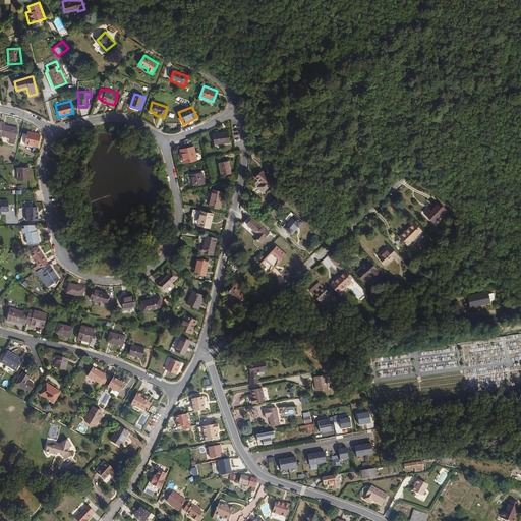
[(13,145),(16,128),(4,125),(5,121),(1,120),(0,123),(0,137),(1,138),(2,136),(9,137),(8,142),(13,145)]
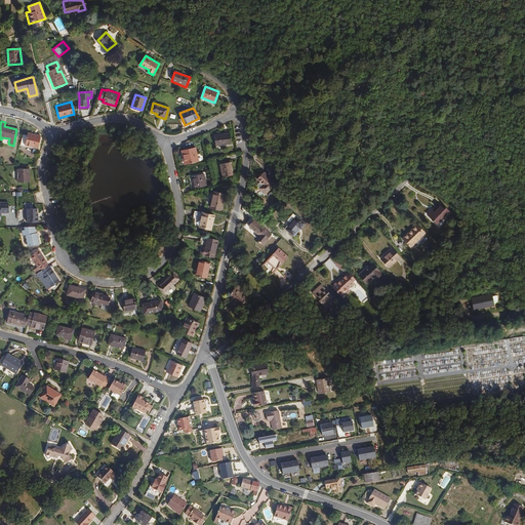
[(37,149),(40,135),(27,132),(27,134),(24,134),(21,145),(37,149)]
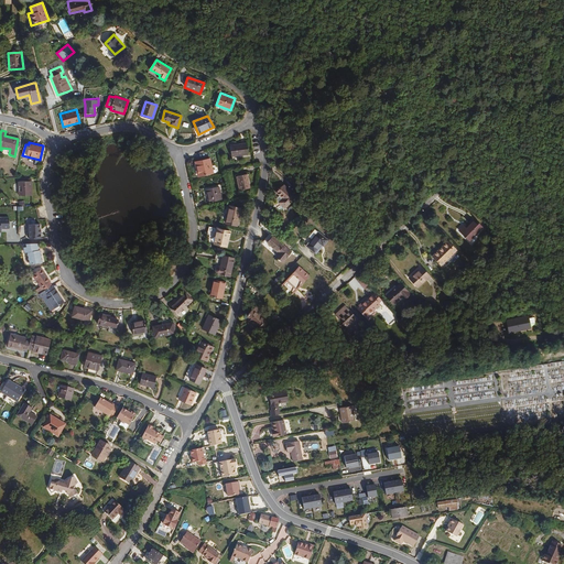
[(248,154),(247,143),(230,144),(231,155),(248,154)]
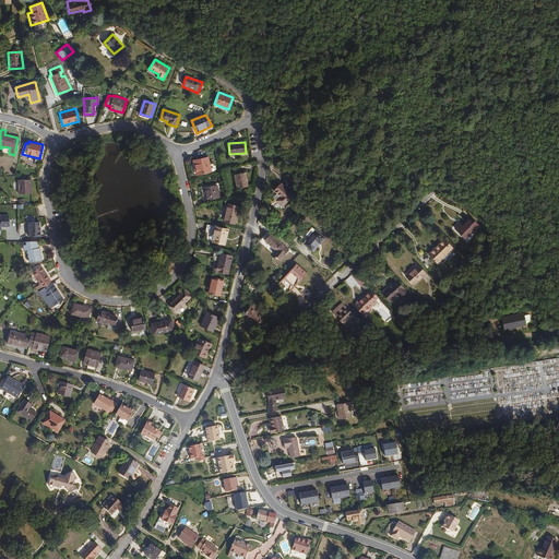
[(209,157),(206,157),(193,161),(195,175),(195,176),(210,173),(210,171),(212,171),(209,157)]
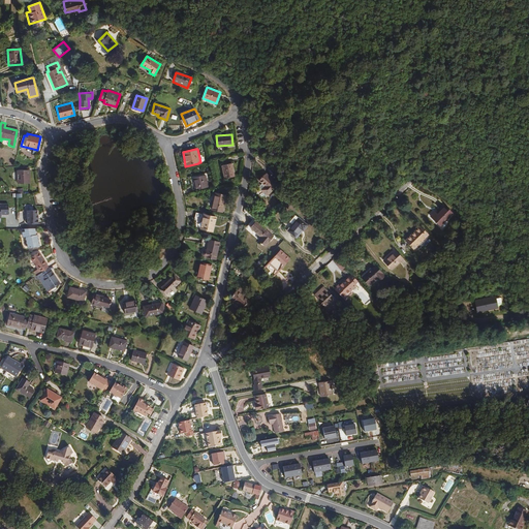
[(235,177),(232,163),(222,165),(225,179),(235,177)]
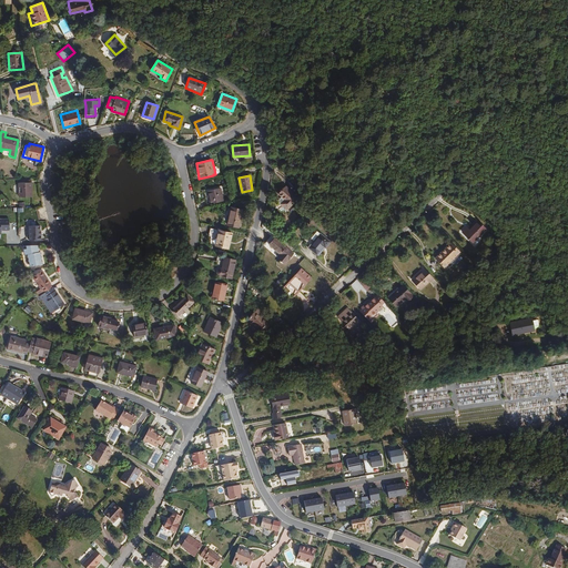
[(32,196),(31,183),(18,183),(19,196),(32,196)]
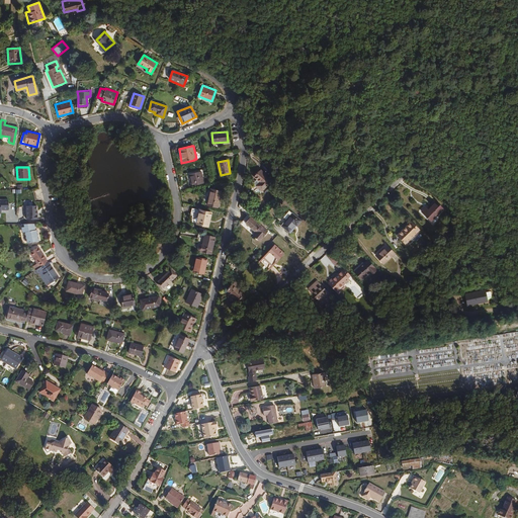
[(263,191),(272,180),(260,170),(255,178),(257,180),(262,184),(259,187),(263,191)]
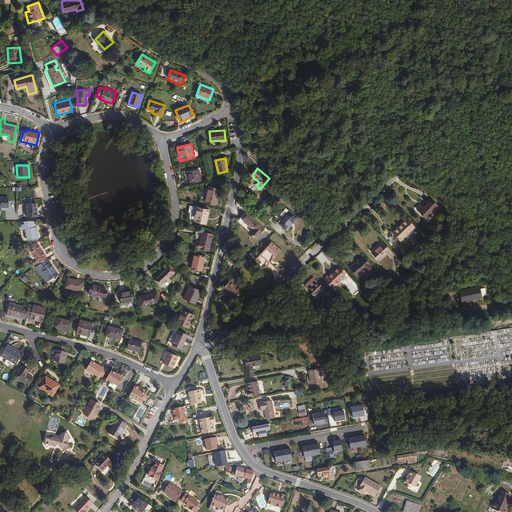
[(202,181),(199,169),(187,172),(189,184),(202,181)]
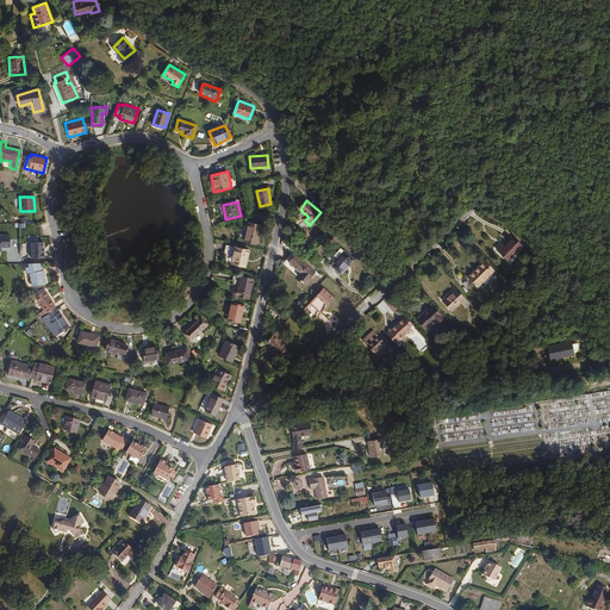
[(255,244),(260,225),(248,223),(244,242),(255,244)]
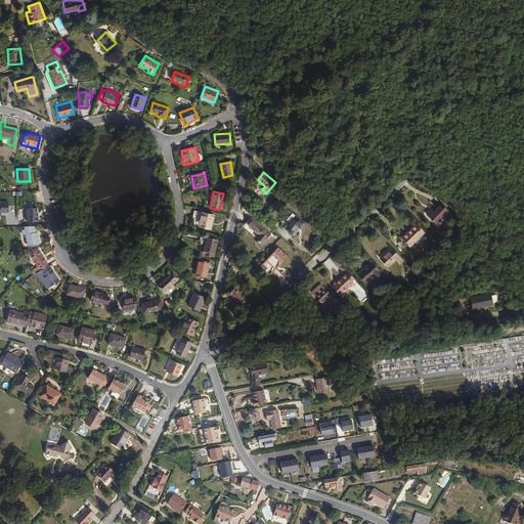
[(9,202),(0,201),(0,217),(2,217),(2,213),(9,213),(9,202)]
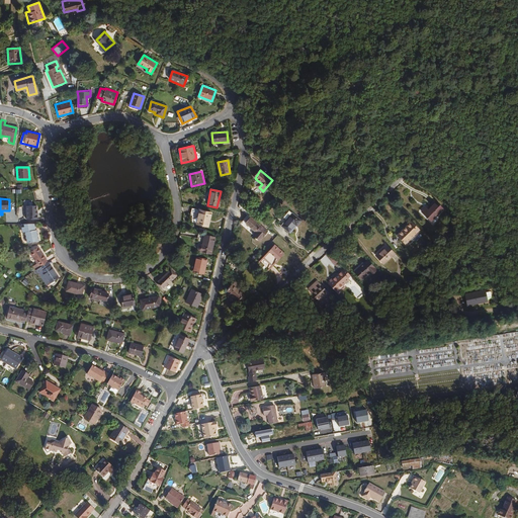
[(430,222),(444,209),(436,200),(427,208),(426,207),(421,211),(430,222)]
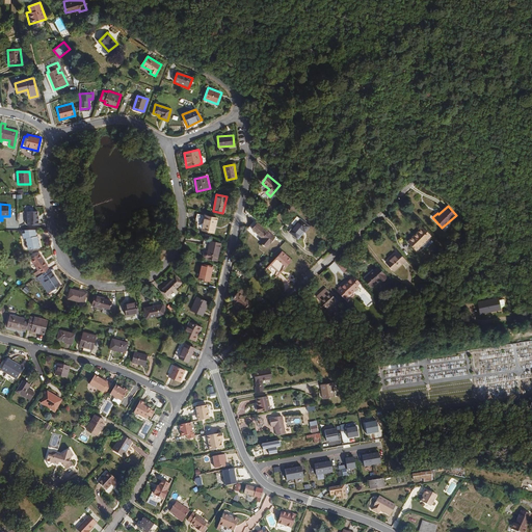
[(37,210),(26,211),(27,225),(38,225),(37,210)]
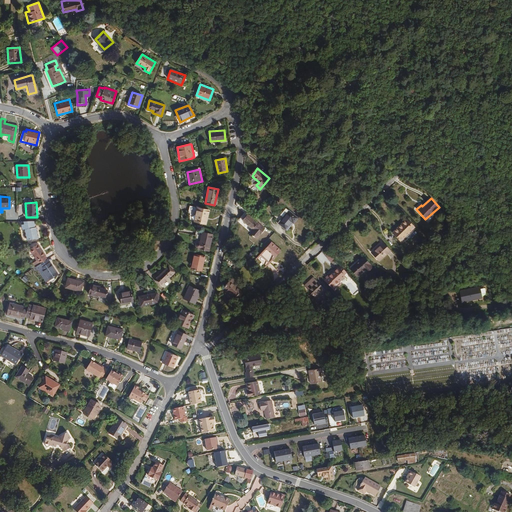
[(206,225),(210,210),(200,208),(197,207),(194,222),(206,225)]
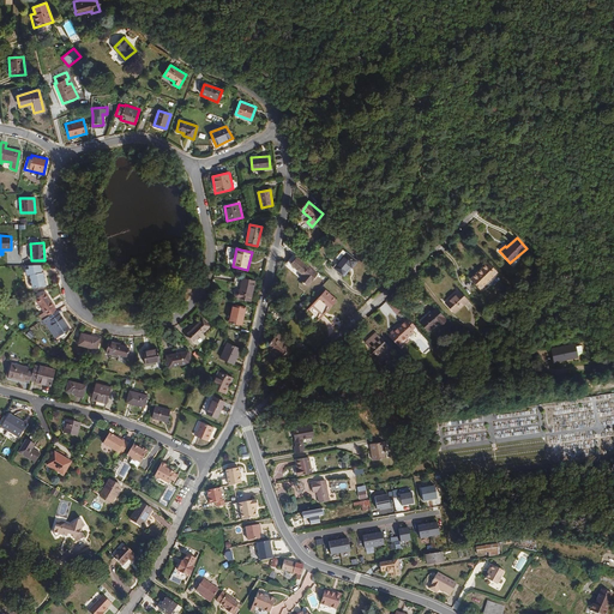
[(344,277),(357,262),(347,252),(333,269),(344,277)]
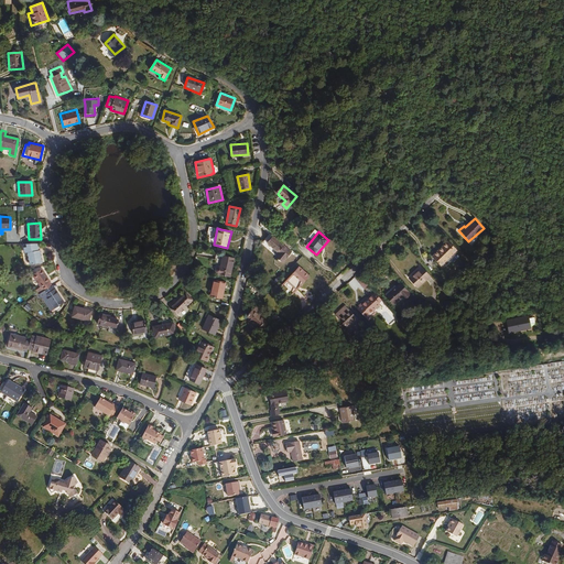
[(292,251),(273,237),(269,242),(280,252),(277,256),(283,261),(292,251)]
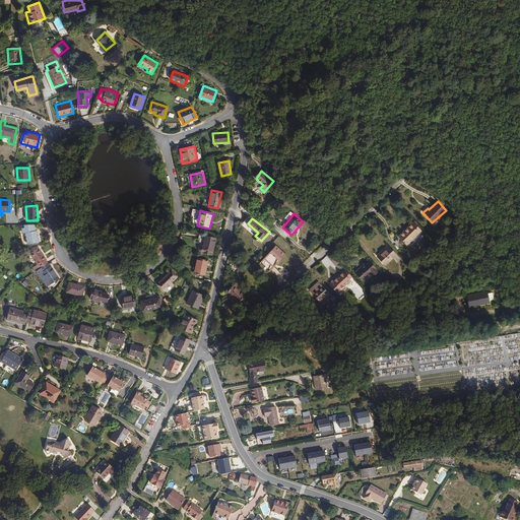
[(406,245),(421,231),(413,222),(399,237),(406,245)]
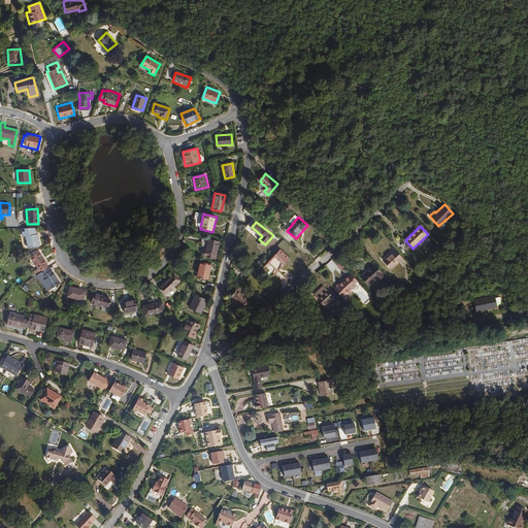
[(36,234),(35,228),(28,228),(28,231),(24,231),(22,232),(23,237),(25,236),(27,248),(39,245),(37,234),(36,234)]
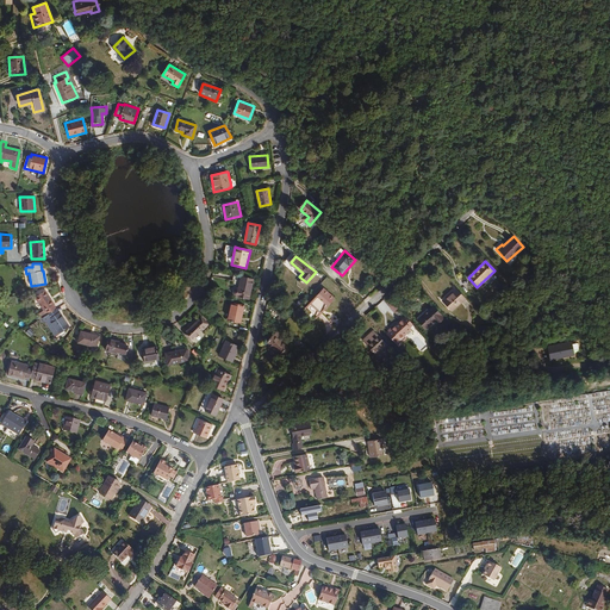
[(249,299),(254,280),(241,278),(240,284),(238,288),(236,288),(235,290),(234,290),(234,292),(234,293),(234,294),(235,296),(236,297),(247,299),(249,299)]
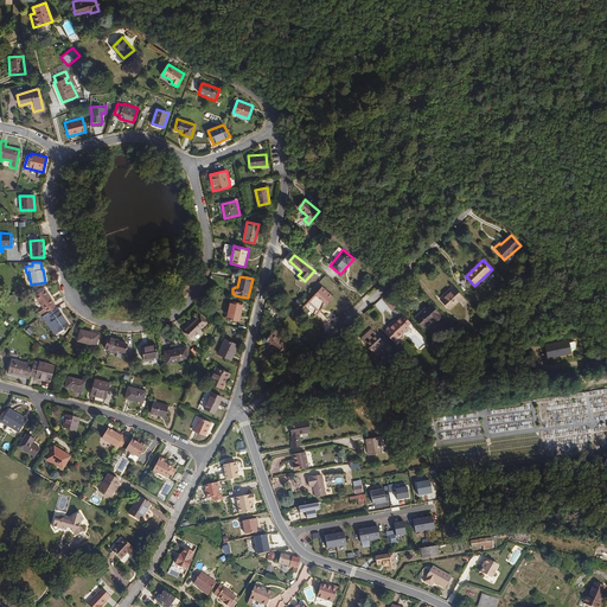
[(314,315),(332,296),(323,287),(304,306),(314,315)]
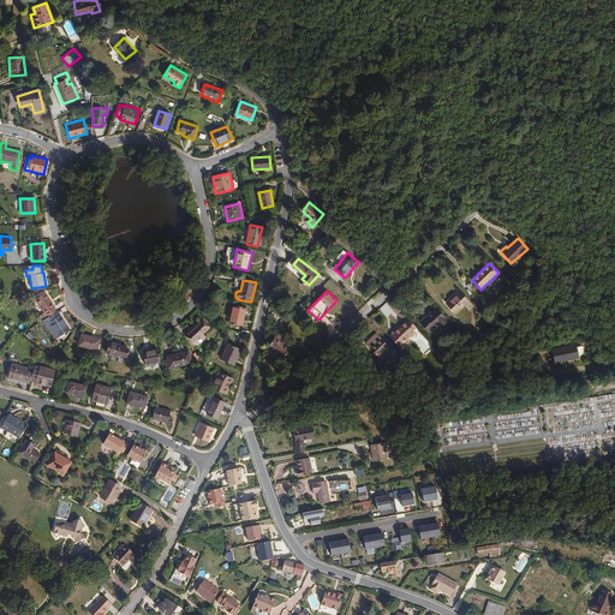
[(455,314),(469,302),(459,291),(446,303),(455,314)]
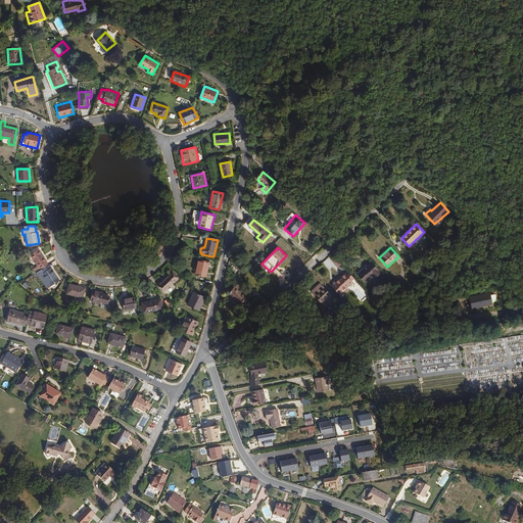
[(45,260),(39,249),(30,254),(37,266),(36,267),(38,270),(46,265),(44,260),(45,260)]
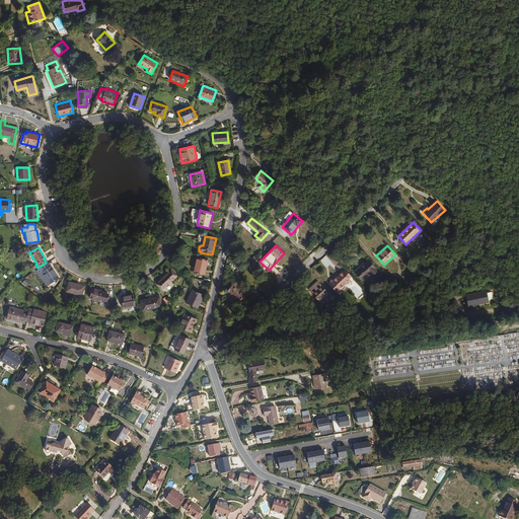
[(339,263),(332,255),(328,258),(336,266),(339,263)]
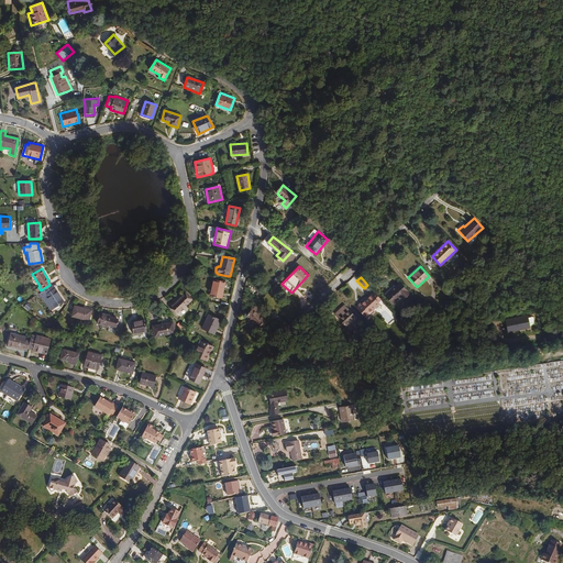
[(222,299),(224,283),(213,280),(210,296),(222,299)]
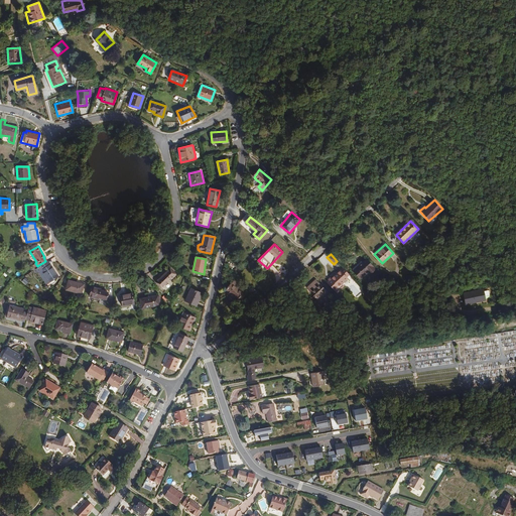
[(375,268),(366,259),(353,271),(360,278),(368,271),(370,273),(375,268)]
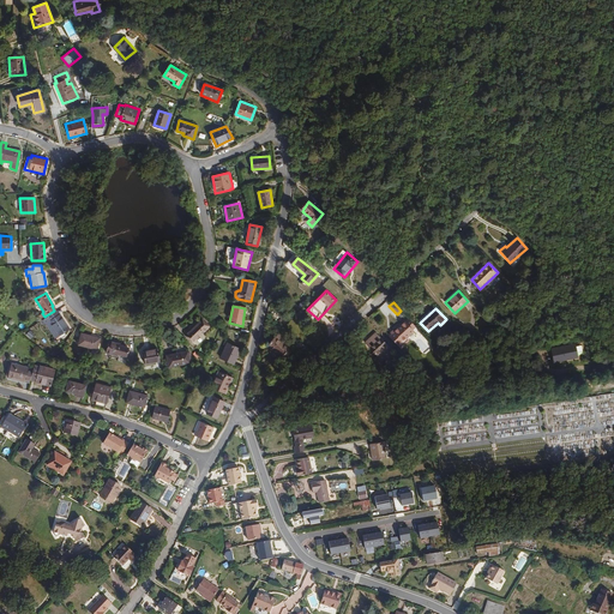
[(70,330),(60,312),(58,314),(54,311),(44,317),(43,318),(55,338),(59,336),(70,330)]
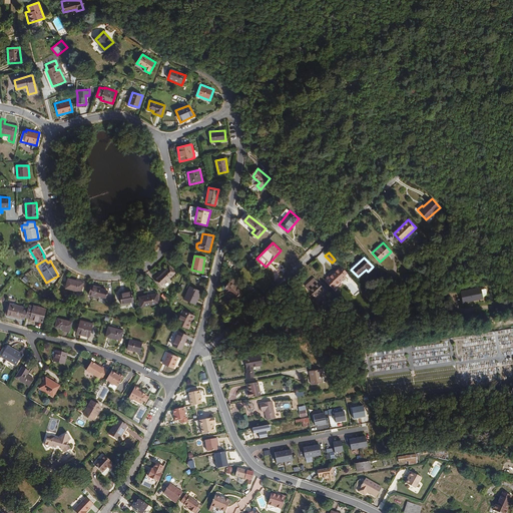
[(168,279),(176,271),(170,266),(155,281),(161,287),(168,279)]
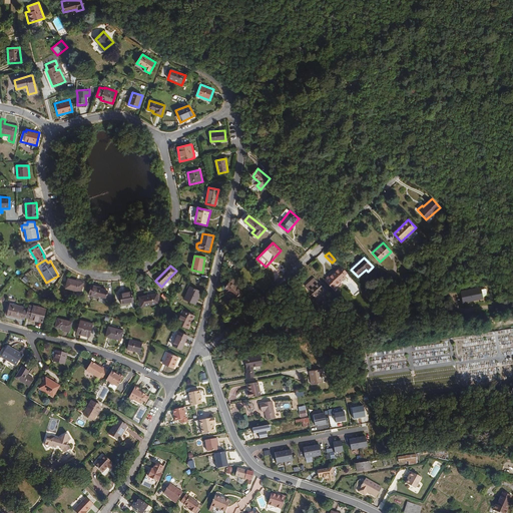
[(346,278),(345,276),(347,274),(340,266),(328,276),(333,282),(332,283),(335,287),(336,286),(338,288),(342,285),(340,283),(346,278)]
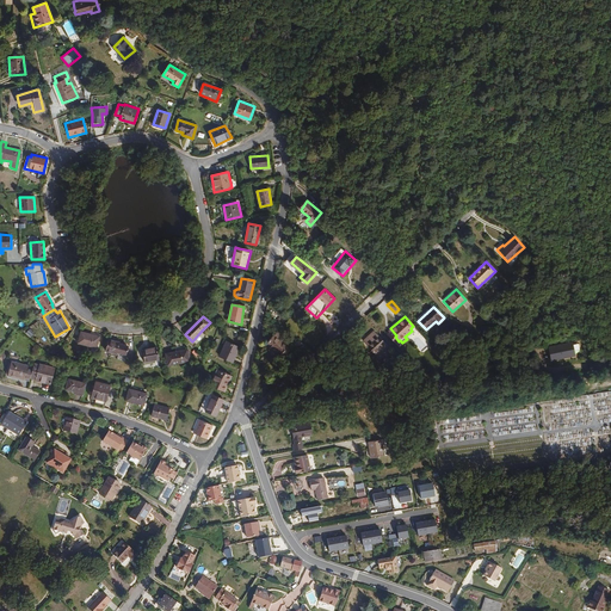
[(389,347),(374,329),(363,339),(378,357),(389,347)]
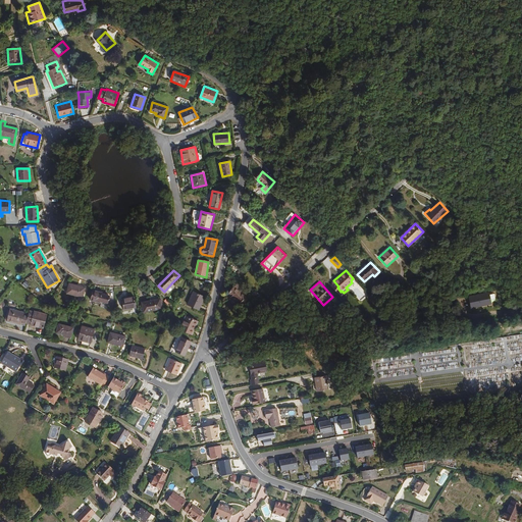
[(83,298),(85,289),(68,283),(65,294),(83,298)]
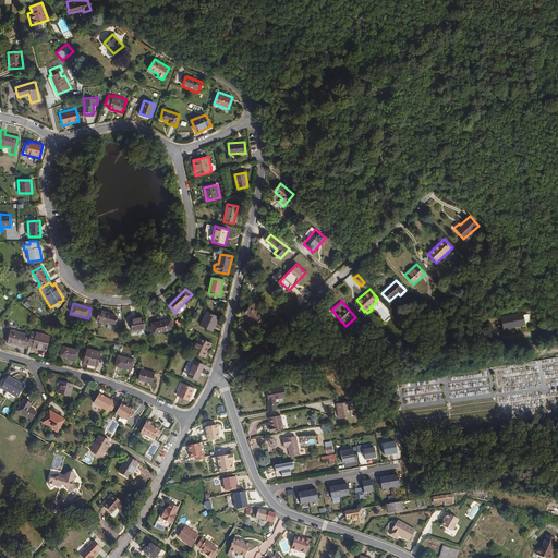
[(186,307),(183,303),(176,312),(179,315),(186,307)]
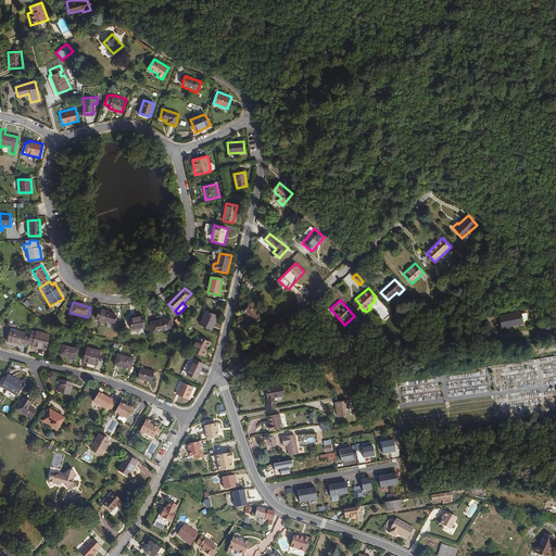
[(263,316),(249,305),(242,313),(256,324),(263,316)]
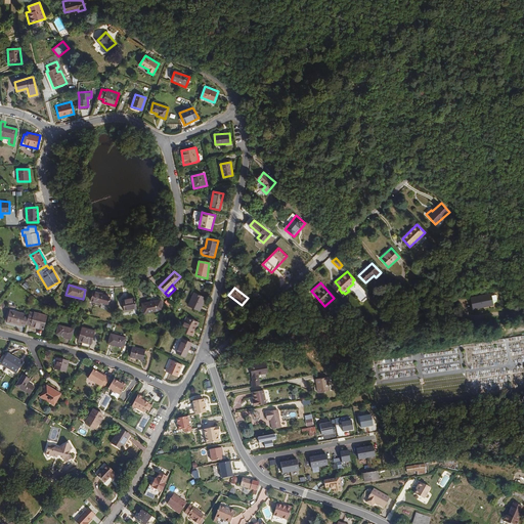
[(261,296),(255,291),(252,295),(258,300),(261,296)]
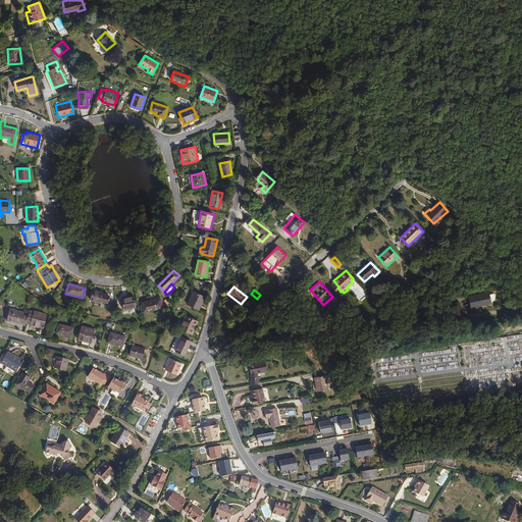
[(110,298),(110,296),(103,294),(103,293),(94,291),(94,294),(91,294),(90,301),(101,303),(101,302),(109,304),(109,300),(111,300),(111,299),(110,298)]
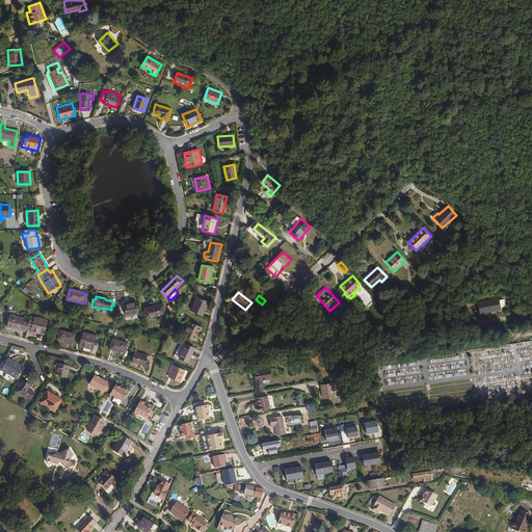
[(203,317),(209,302),(197,296),(190,311),(203,317)]
